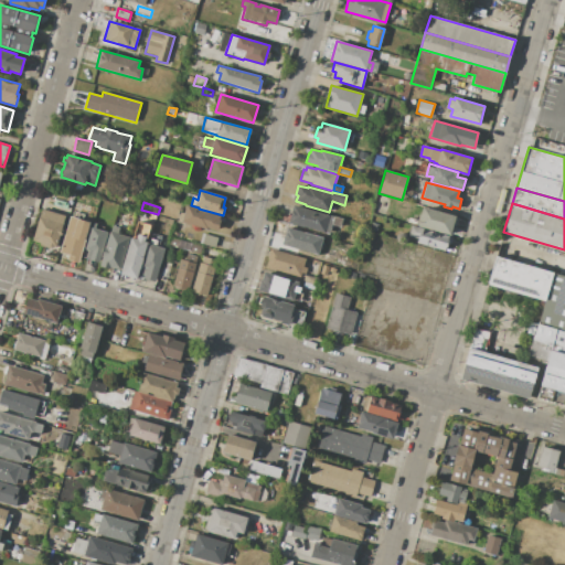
[(187,205),(210,212),(210,213),(221,216),(217,231),(208,227),(206,230),(182,222),(187,205)]
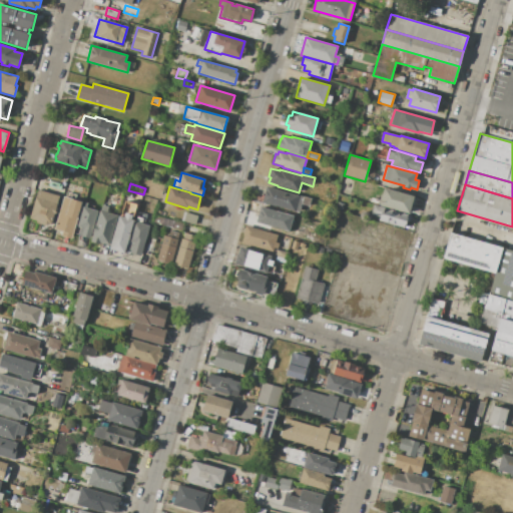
[(267,186),(304,196),(302,204),(299,213),(263,202),(267,186)]
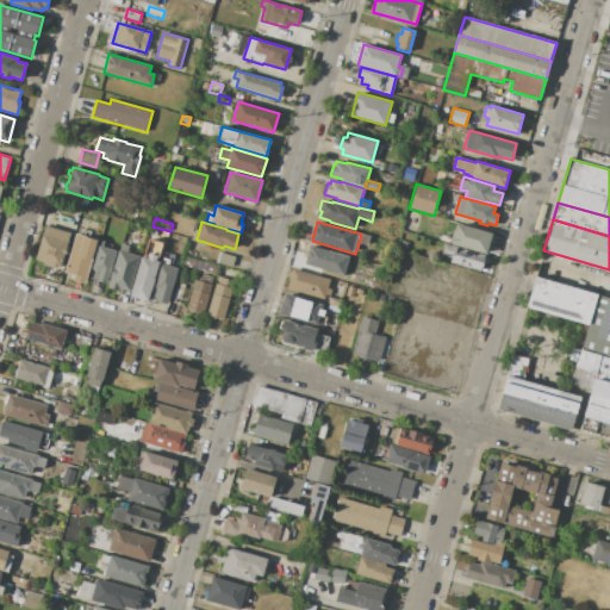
[(486,255),(449,244),(452,231),(455,232),(458,223),(496,235),(493,246),(489,244),(486,255)]
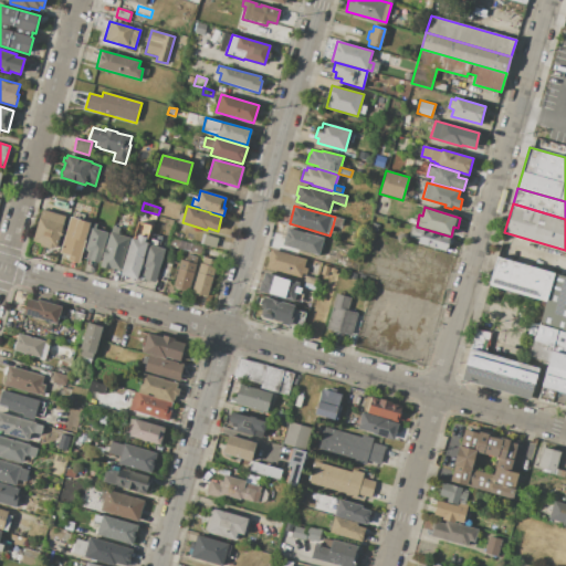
[(66,216),(62,229),(64,230),(62,237),(60,236),(56,248),(51,245),(50,249),(39,247),(40,243),(33,241),(42,209),(66,216)]
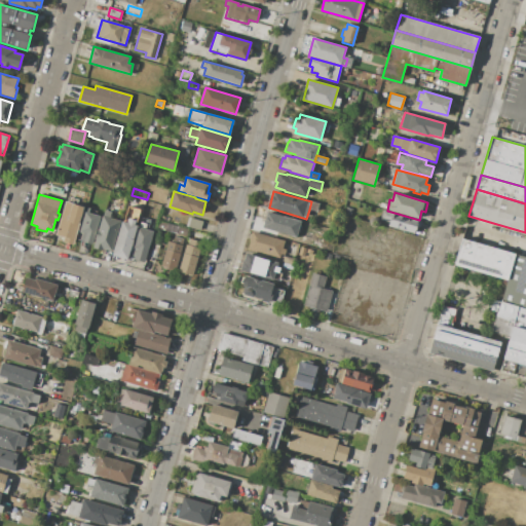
[(65,201),(84,207),(74,245),(62,241),(64,237),(55,235),(65,201)]
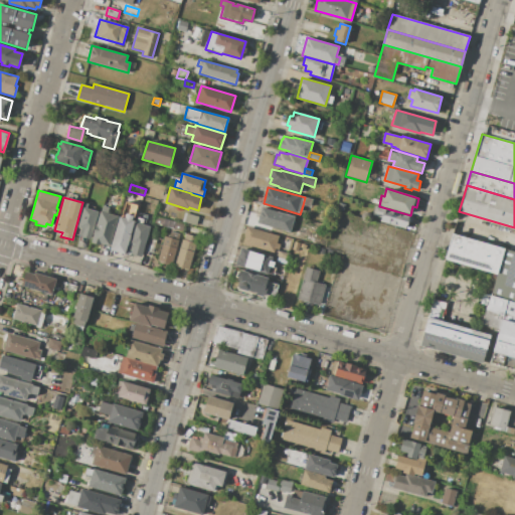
[(305,197),(313,199),(311,207),(303,205),(305,197)]
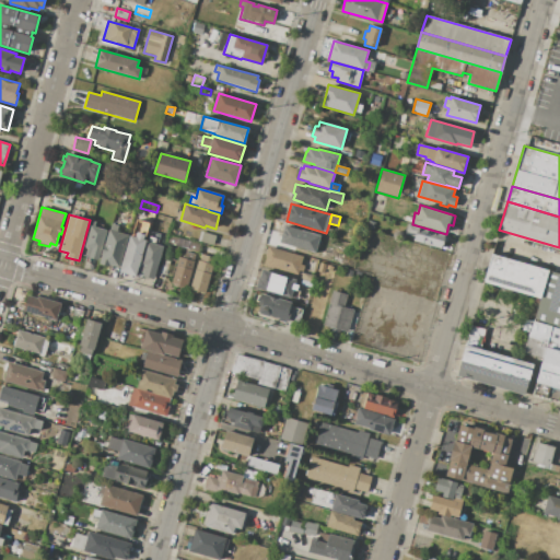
[(111,223),(118,225),(117,232),(128,235),(119,267),(109,265),(109,266),(100,264),(102,255),(101,255),(104,244),(105,245),(111,223)]
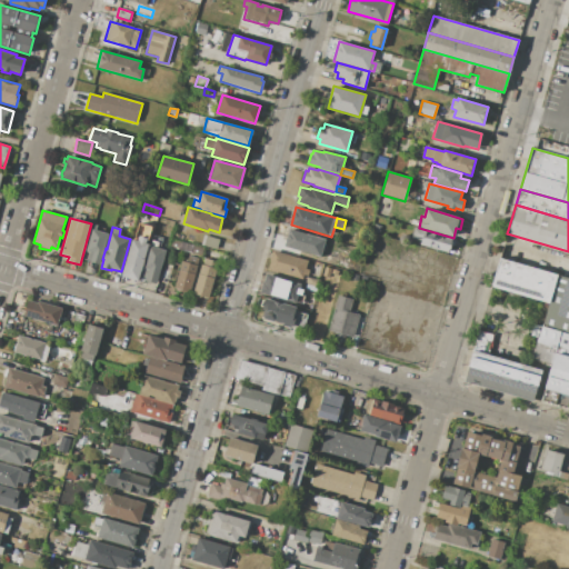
[(456,239),(453,247),(451,246),(449,253),(418,245),(419,241),(411,238),(415,227),(456,239)]
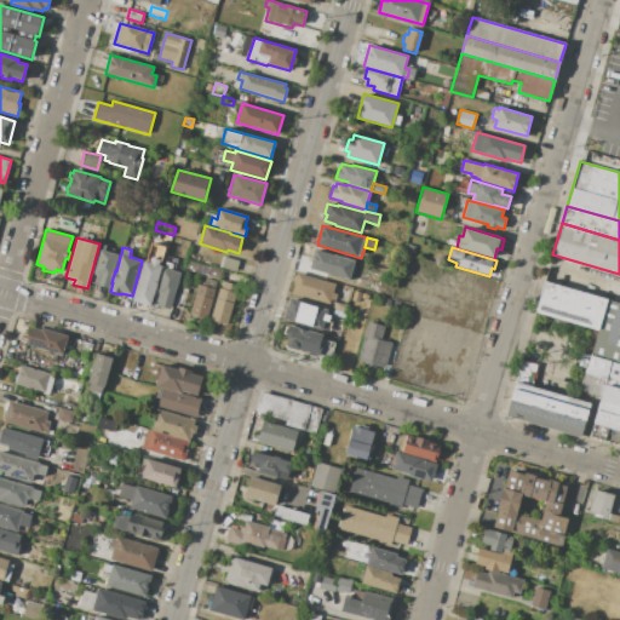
[(151,305),(132,300),(143,262),(147,262),(150,248),(164,252),(160,265),(162,267),(151,305)]
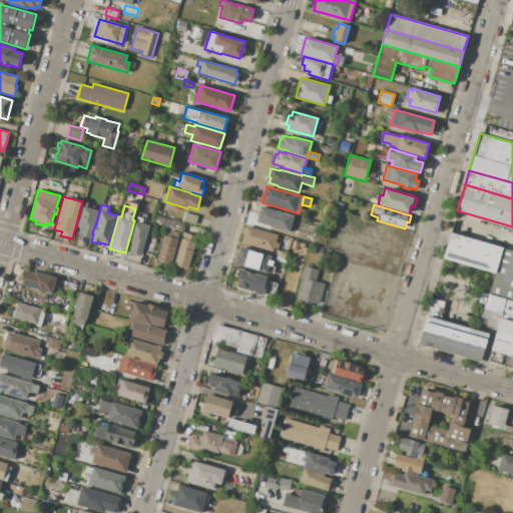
[(83,206),(98,210),(90,238),(78,234),(80,227),(77,226),(83,206)]
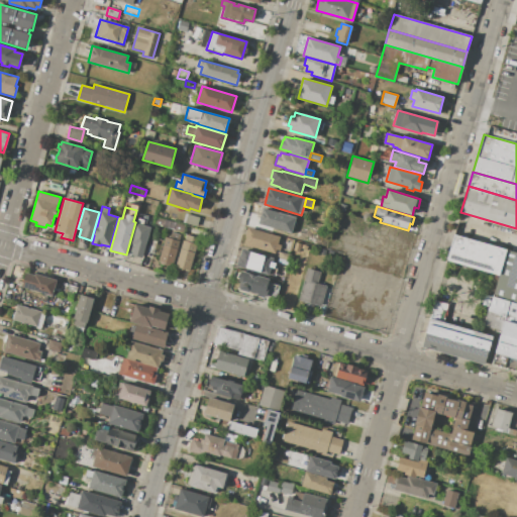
[(259,224),(263,208),(296,217),(294,223),(297,224),(295,235),(259,224)]
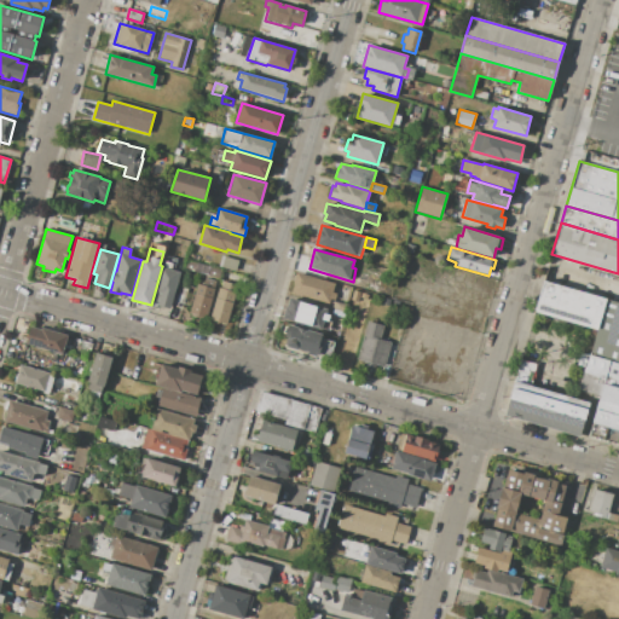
[(239,261),(236,272),(219,266),(221,255),(239,261)]
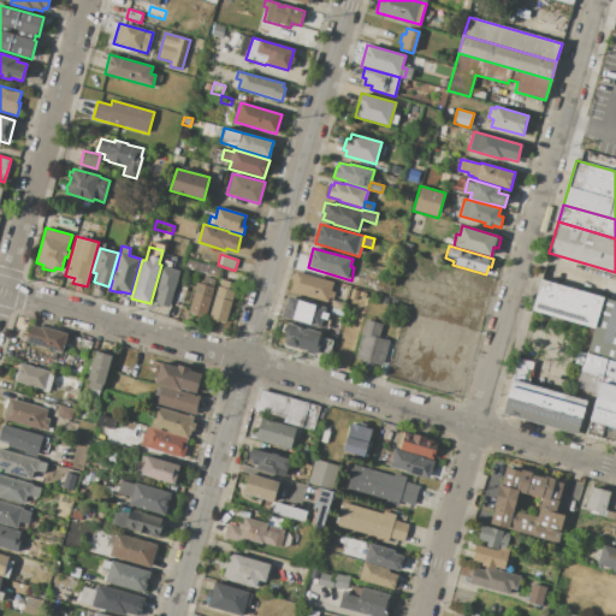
[(209,266),(207,273),(193,270),(195,262),(209,266)]
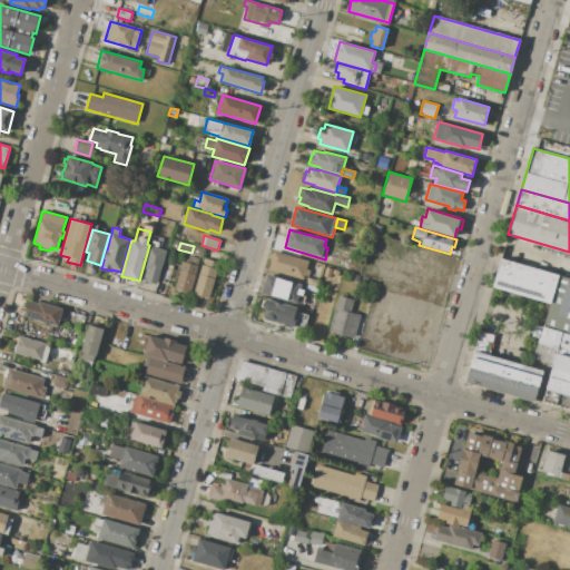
[(150,246),(166,252),(157,284),(145,281),(146,278),(141,277),(150,246)]
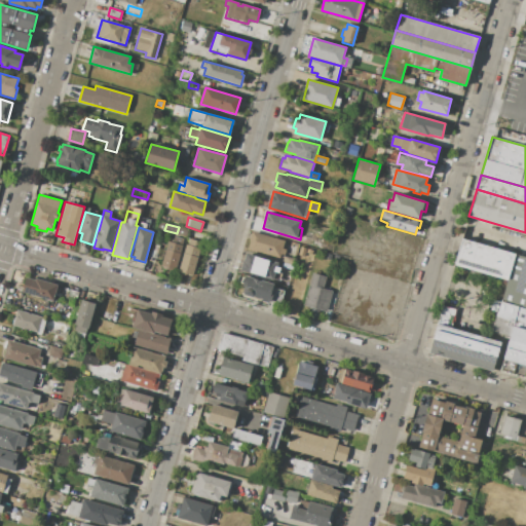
[(248,249),(250,241),(249,240),(251,231),(285,240),(283,248),(287,250),(285,256),(280,254),(279,258),(248,249)]
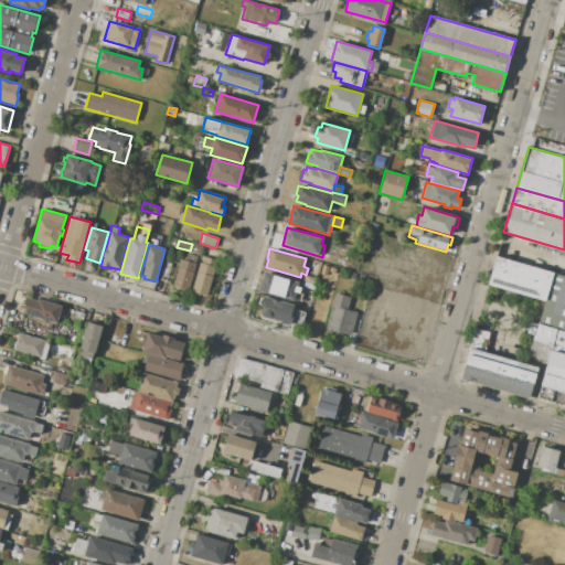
[(196,264),(189,290),(188,290),(188,292),(174,288),(174,286),(172,286),(180,258),(185,260),(187,254),(198,257),(195,263),(196,264)]
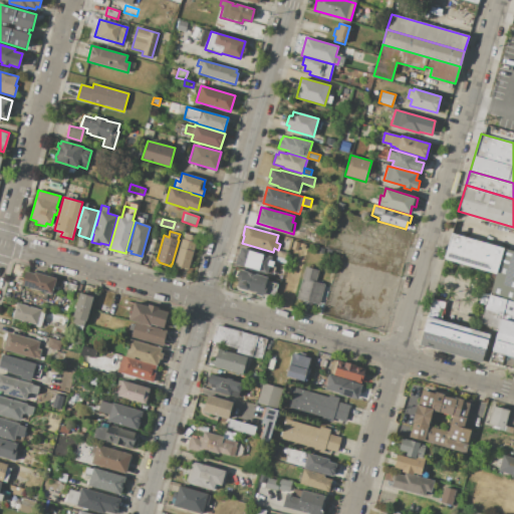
[(189,269),(183,267),(182,269),(177,267),(177,265),(175,265),(182,239),(184,239),(186,233),(199,237),(197,243),(196,243),(189,269)]
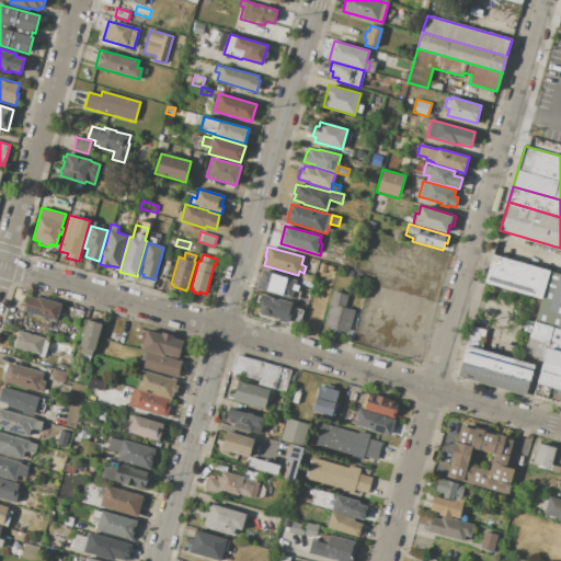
[(492,254),(549,271),(541,299),(484,282),(492,254)]
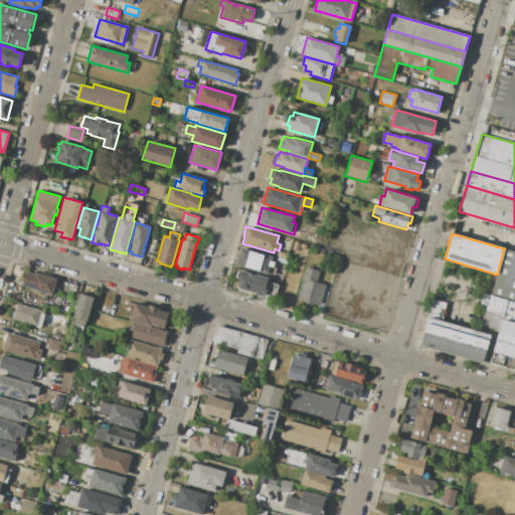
[(291,240),(288,251),(281,249),(284,238),(291,240)]
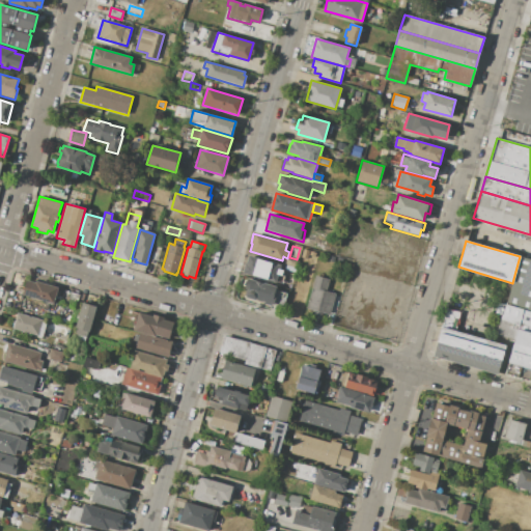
[(309,250),(307,259),(301,257),(304,249),(309,250)]
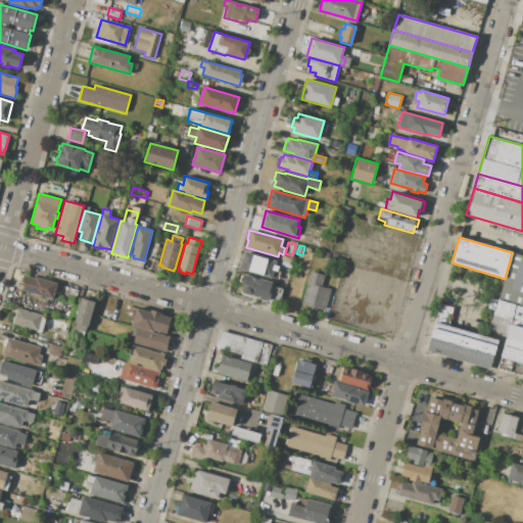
[(244,251),(277,260),(276,265),(279,266),(277,273),(274,272),(272,279),(238,270),(241,259),(242,259),(244,251)]
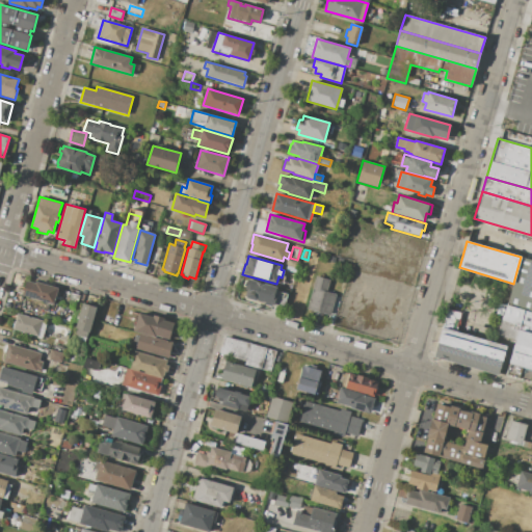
[(299,262),(297,269),(286,266),(288,259),(299,262)]
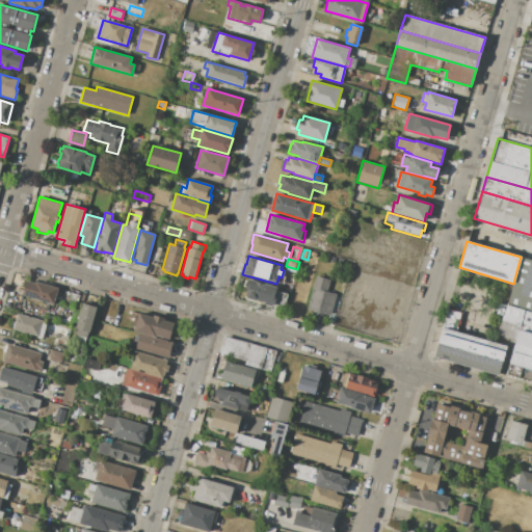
[(531,310),(531,261),(521,259),(509,303),(531,310)]
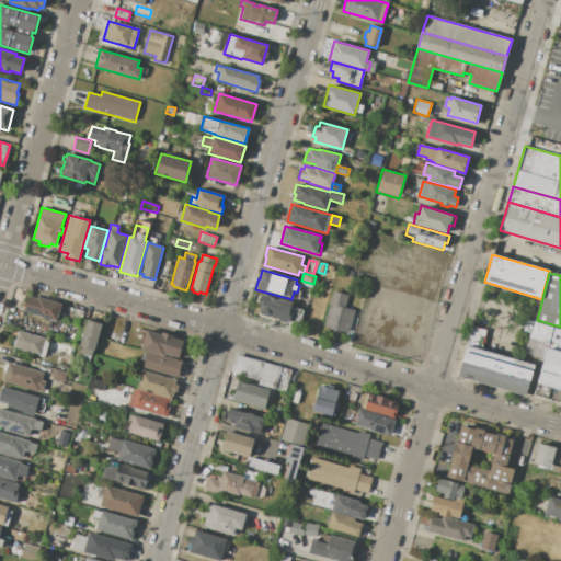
[(333,290),(347,295),(345,304),(352,306),(351,309),(354,310),(348,332),(323,325),(333,290)]
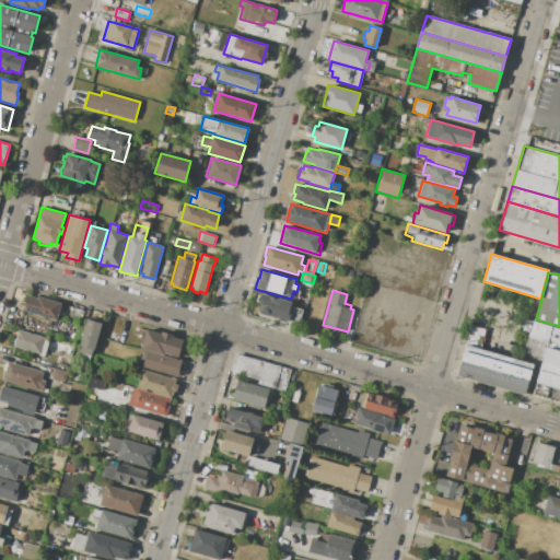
[(260,293),(291,302),(291,306),(303,310),(300,324),(287,319),(286,322),(279,319),(279,318),(258,313),(260,304),(257,304),(260,293)]
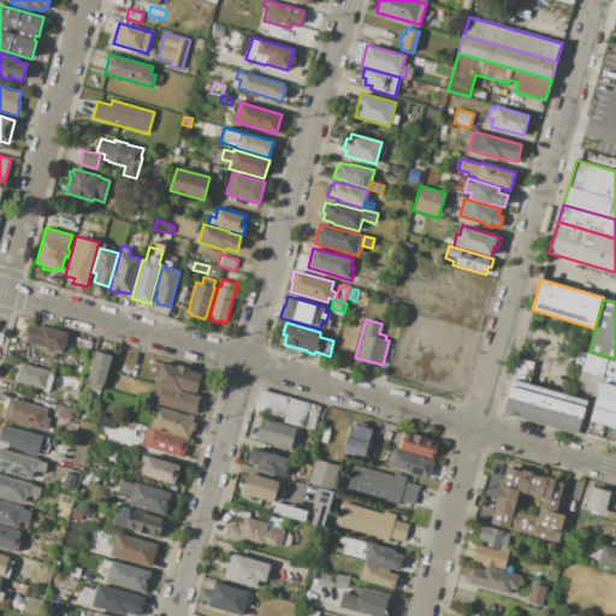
[(67,333),(61,353),(27,342),(31,325),(40,327),(41,326),(67,333)]
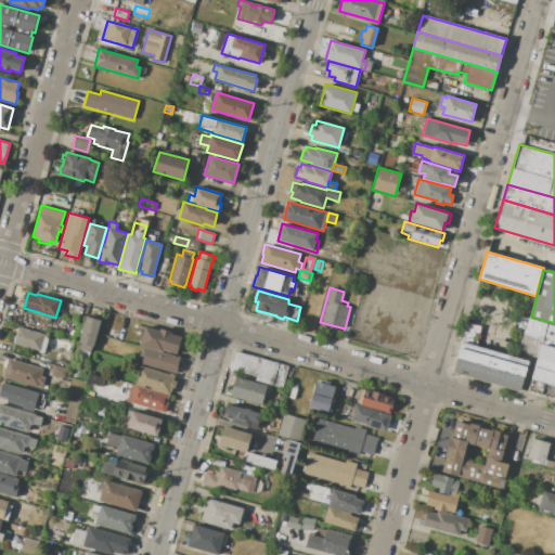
[(101,321),(92,347),(91,347),(88,359),(76,356),(80,343),(78,343),(86,317),(101,321)]
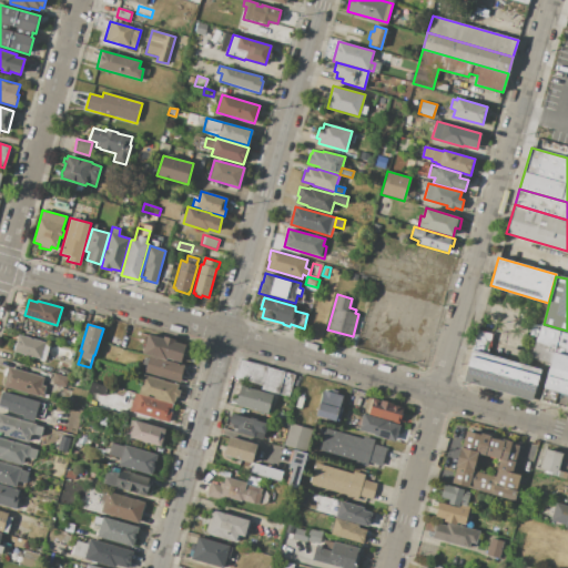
[(567,409),(567,331),(544,324),(538,343),(554,347),(553,353),(541,350),(538,362),(550,365),(540,402),(567,409)]
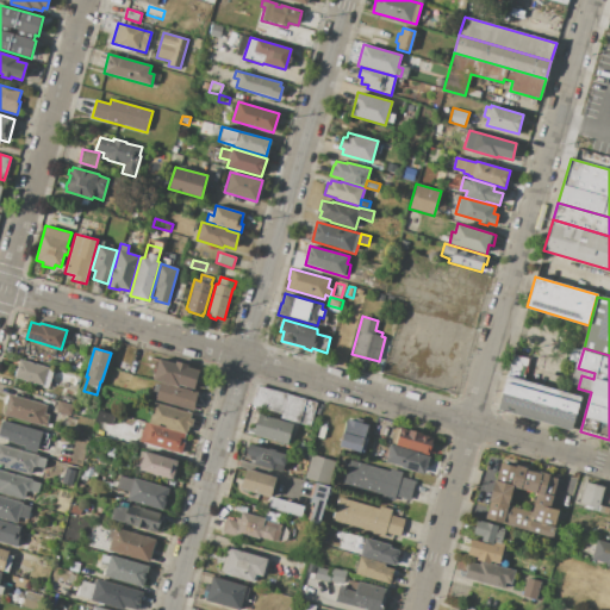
[(508,377),(514,354),(529,358),(522,380),(508,377)]
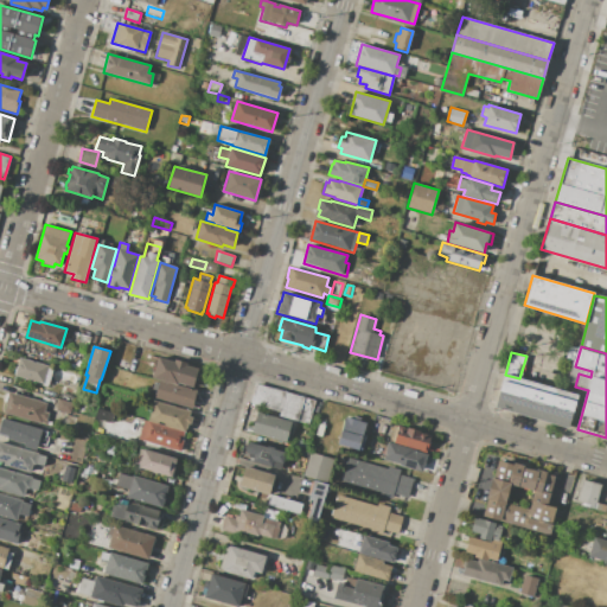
[(159,355),(174,359),(189,363),(189,364),(199,368),(193,388),(178,383),(178,385),(152,377),(154,371),(151,370),(153,364),(155,364),(159,355)]
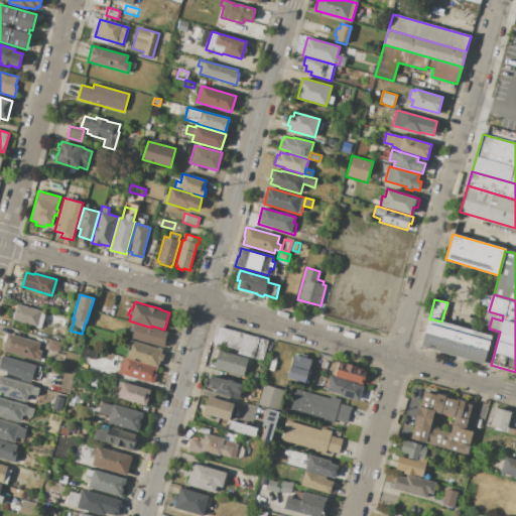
[(16,304),(45,313),(41,328),(12,318),(16,304)]
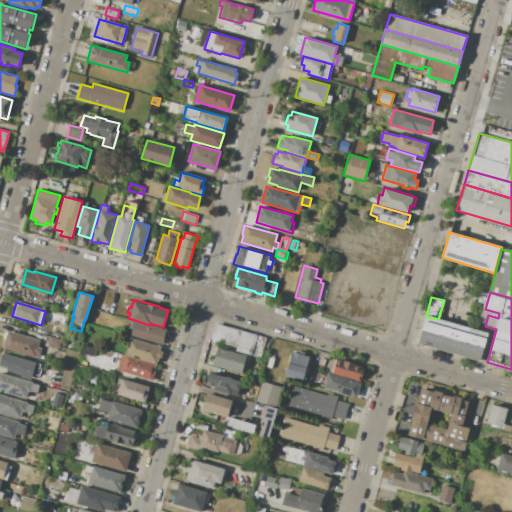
[(109,306),(107,312),(98,309),(100,303),(109,306)]
